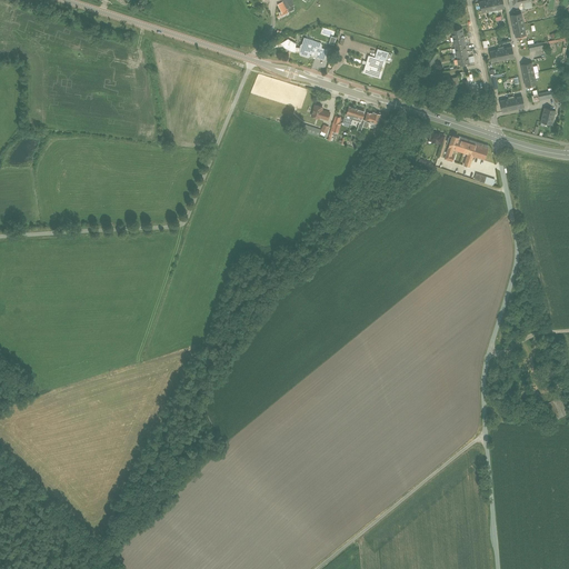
[(281,17),(289,13),(288,11),(288,10),(287,8),(293,5),(291,0),(281,0),(282,1),(278,5),(281,11),(279,12),(281,17)]
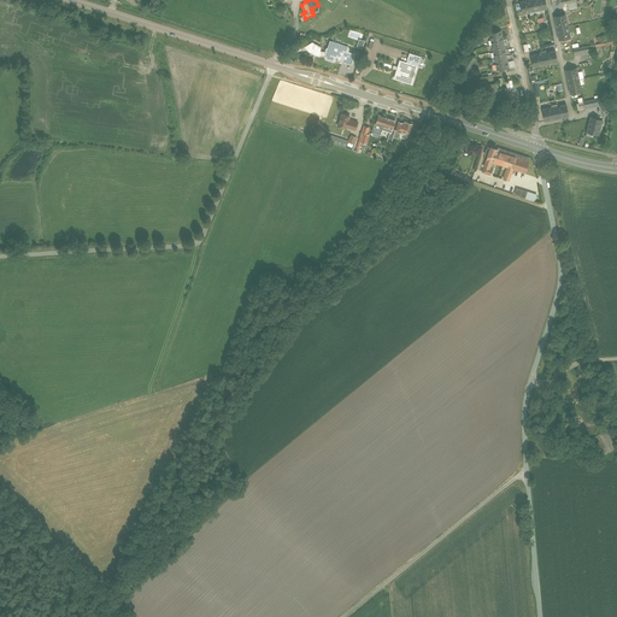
[(535,11),(532,0),(526,0),(519,1),(522,13),(535,11)]
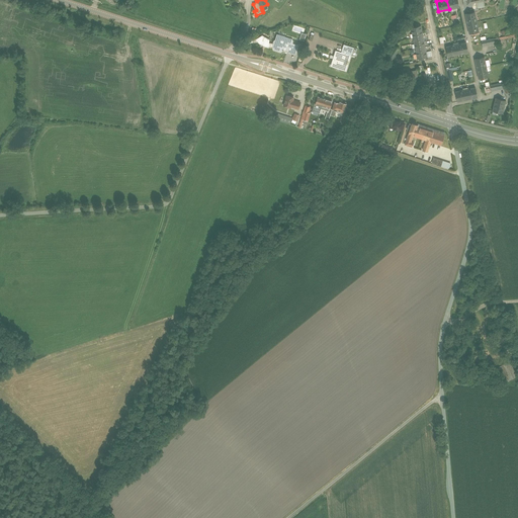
[(446,0),(449,9),(459,7),(457,0),(446,0)]
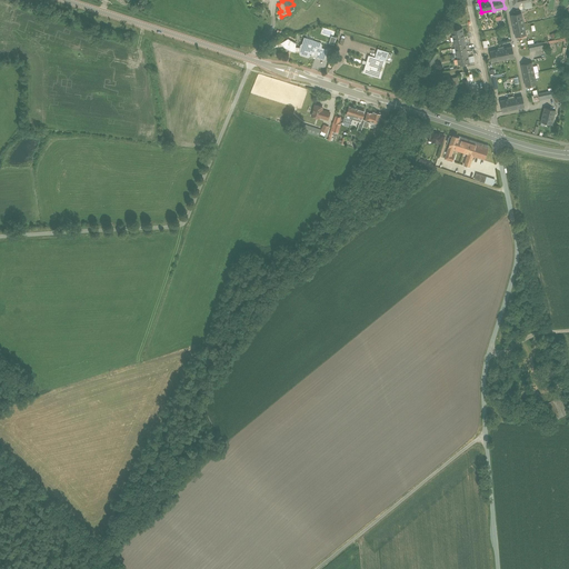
[(513,27),(523,25),(521,12),(511,15),(513,27)]
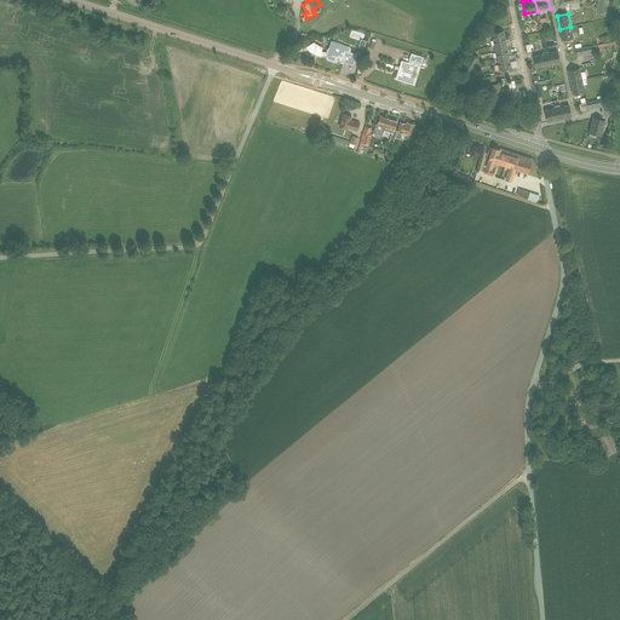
[(573,38),(570,27),(560,29),(562,40),(573,38)]
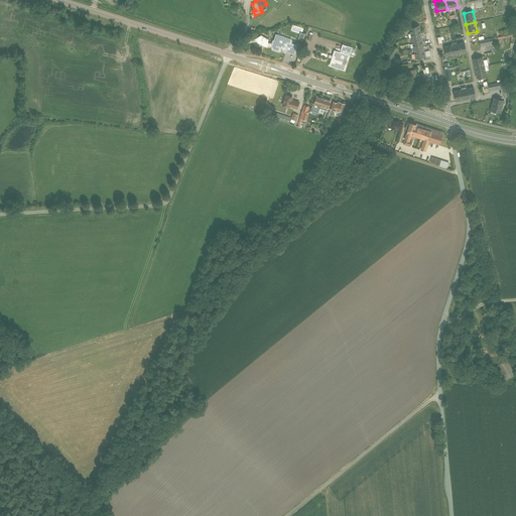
[(273,49),(279,51),(280,51),(281,50),(281,49),(285,50),(285,51),(286,51),(292,53),(293,53),(294,53),(297,45),(291,43),(292,41),(291,40),(291,39),(290,39),(276,34),(274,40),(273,40),(273,41),(272,42),(267,42),(268,39),(261,35),(255,39),(256,40),(256,41),(257,42),(258,42),(259,43),(260,44),(262,45),(264,46),(265,46),(267,46),(267,45),(272,46),(272,47),(272,48),(272,49),(273,49)]
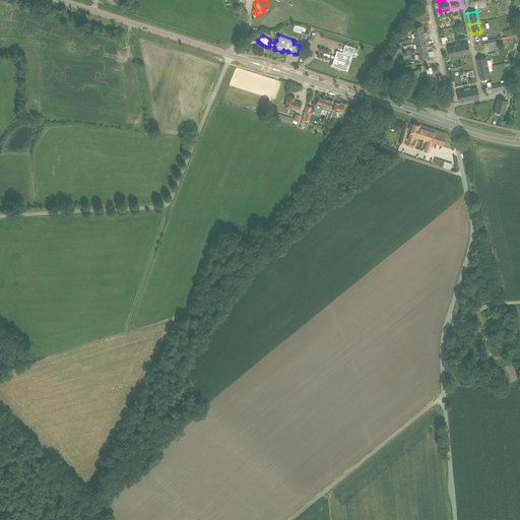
[(460,55),(457,43),(455,44),(455,45),(448,47),(450,57),(460,55)]
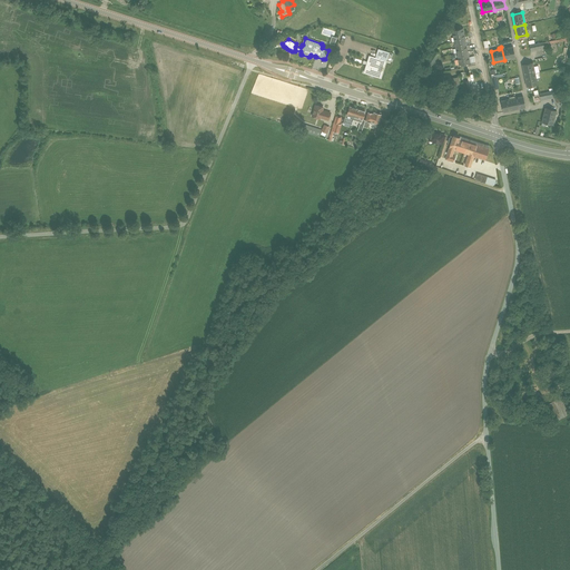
[(504,60),(516,58),(513,47),(504,48),(504,47),(501,47),(504,60)]
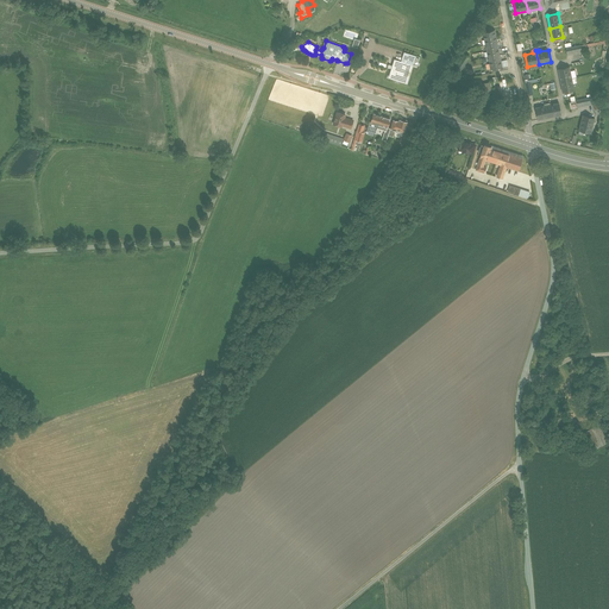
[(414,63),(415,56),(405,52),(402,60),(406,60),(405,63),(395,61),(390,75),(407,81),(410,66),(407,64),(407,61),(414,63)]
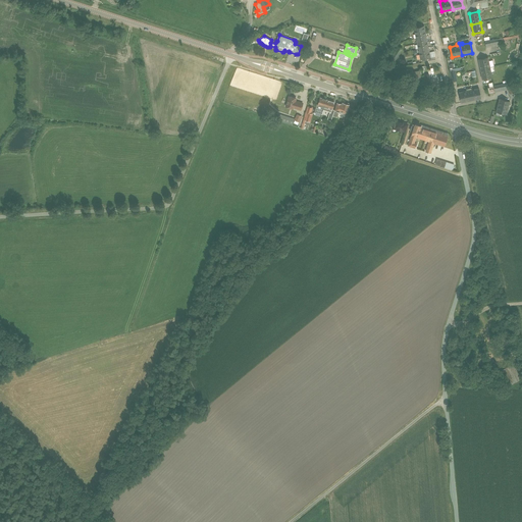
[(403,49),(399,46),(385,65),(390,68),(403,49)]
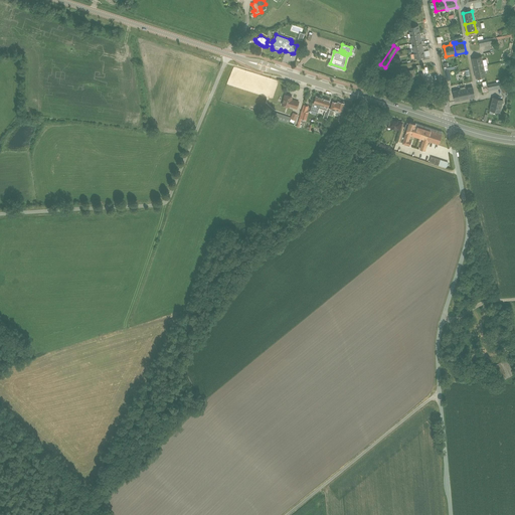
[(483,66),(481,56),(472,58),(474,68),(483,66)]
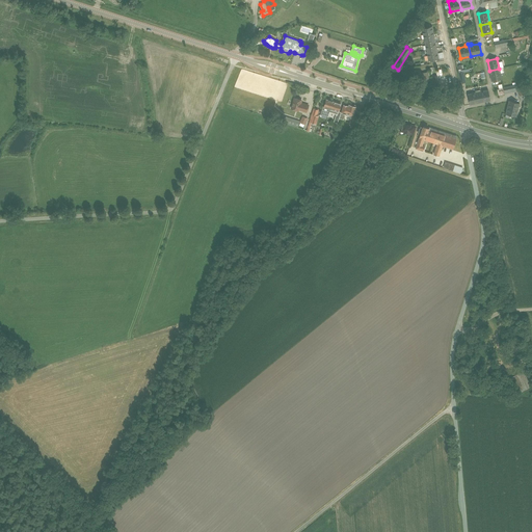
[(467,82),(464,72),(471,71),(470,69),(463,70),(463,64),(458,65),(461,83),(467,82)]
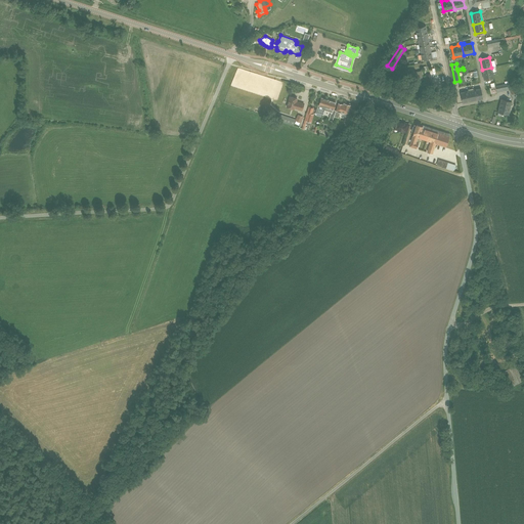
[(491,68),(482,70),(484,80),(493,78),(491,68)]
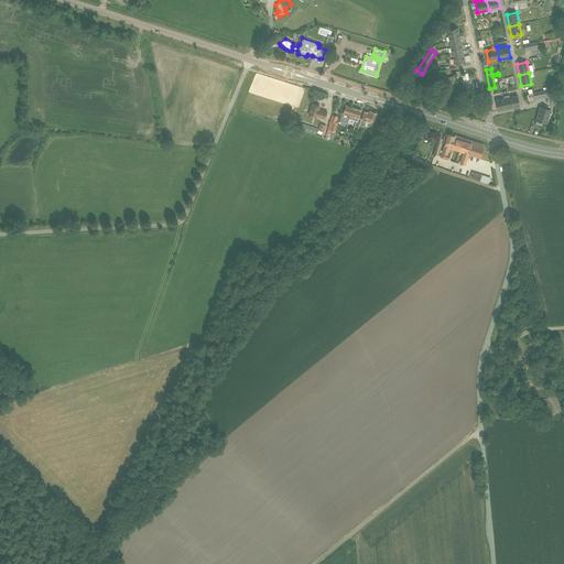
[(456,86),(454,76),(447,77),(448,87),(456,86)]
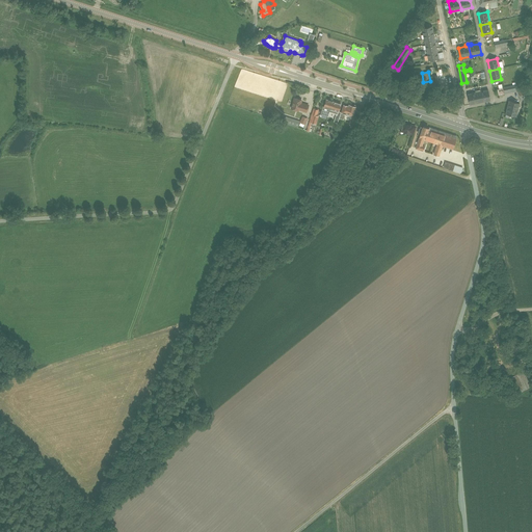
[(517,90),(516,85),(503,87),(504,94),(517,90)]
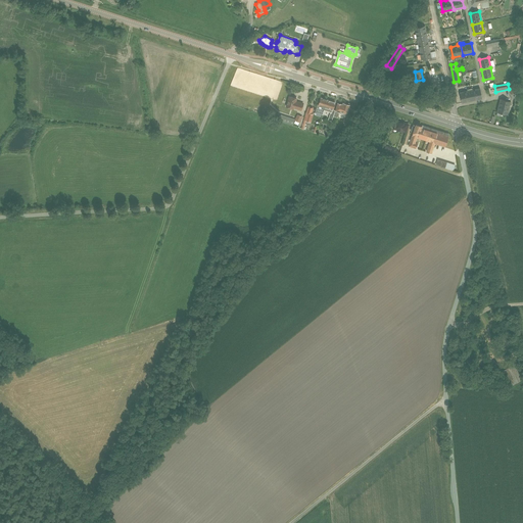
[(482,98),(480,88),(472,90),(472,88),(470,89),(472,100),(482,98)]
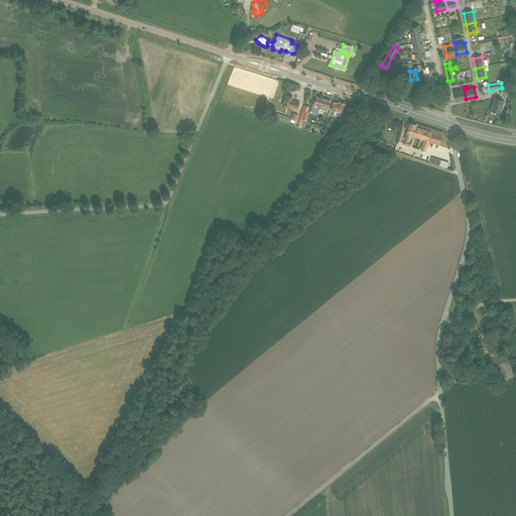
[(466,99),(464,88),(461,88),(461,90),(454,91),(456,101),(466,99)]
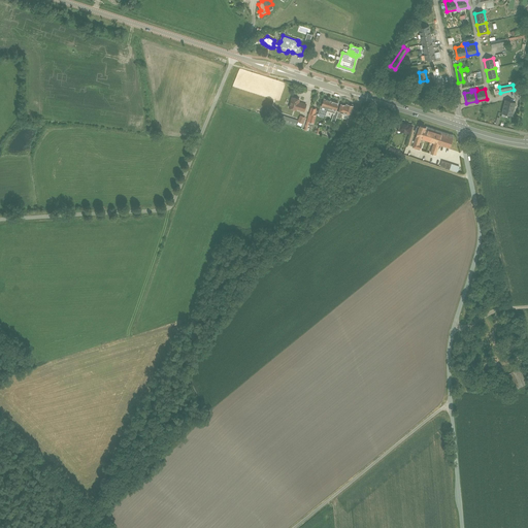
[(300,100),(293,98),(290,108),(297,110),(297,109),(304,111),(306,104),(299,102),(300,100)]
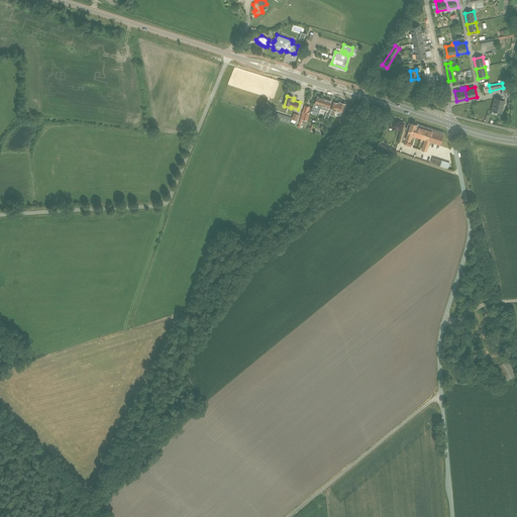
[(317,97),(315,104),(314,103),(313,109),(313,110),(316,111),(316,112),(319,113),(324,99),(317,97)]
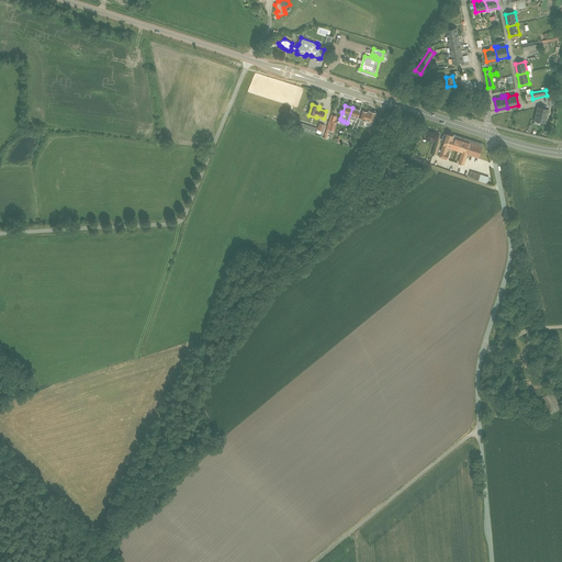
[(546,123),(549,109),(538,107),(535,121),(546,123)]
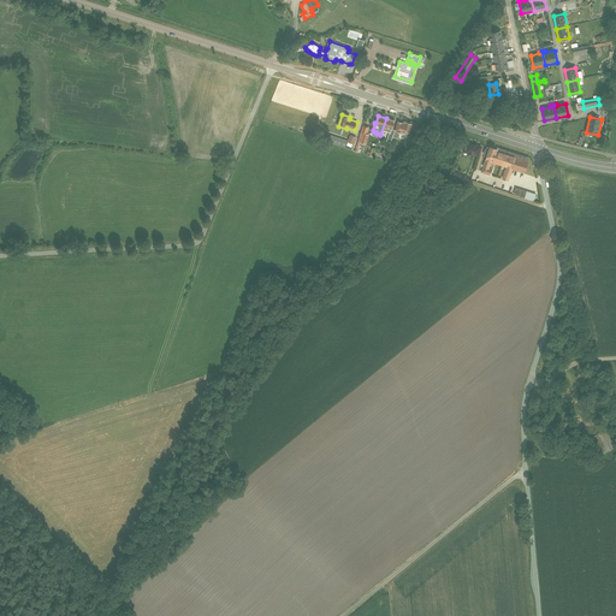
[(386,118),(380,135),(383,130),(391,132),(391,134),(389,134),(386,141),(390,142),(392,135),(394,135),(395,130),(392,129),(395,120),(386,118)]
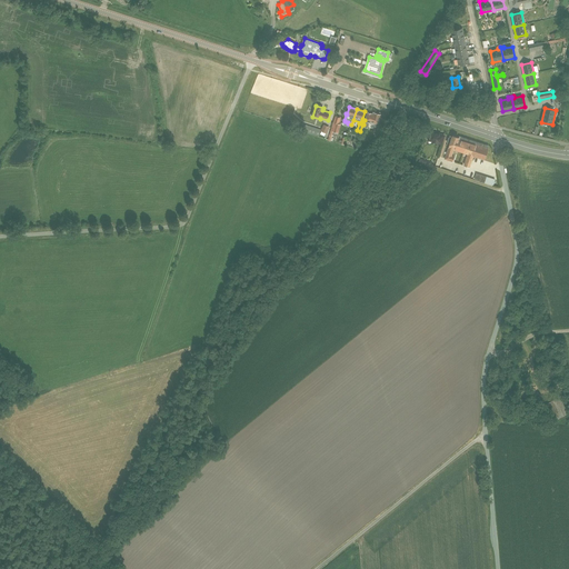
[(365,120),(363,125),(362,127),(368,128),(369,121),(378,123),(380,117),(381,116),(380,115),(380,113),(380,112),(378,113),(376,112),(376,115),(367,112),(365,120)]
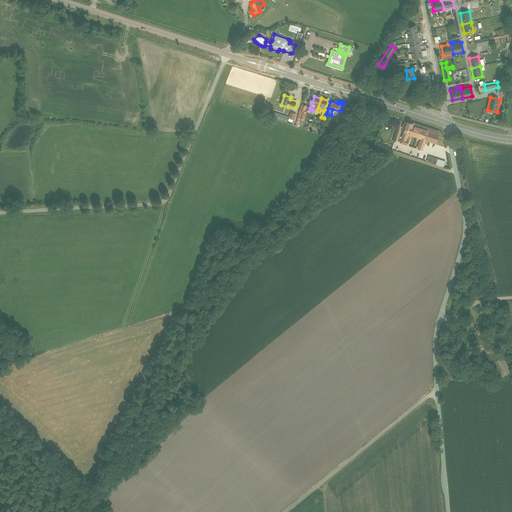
[(307,112),(300,110),(295,126),(297,127),(297,126),(301,127),(302,125),(300,125),(301,122),(299,121),(300,118),(304,120),(307,112)]
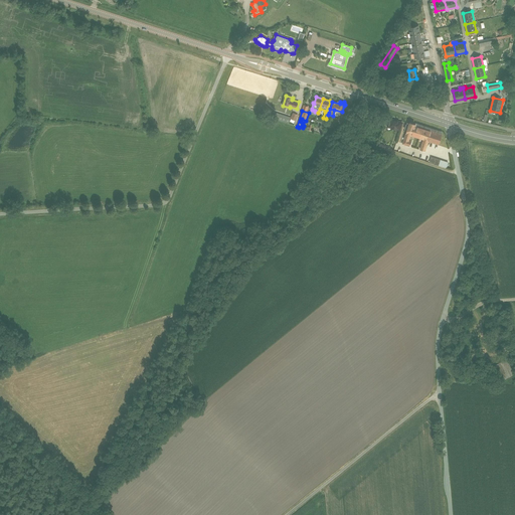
[(399,130),(401,123),(389,119),(387,126),(399,130)]
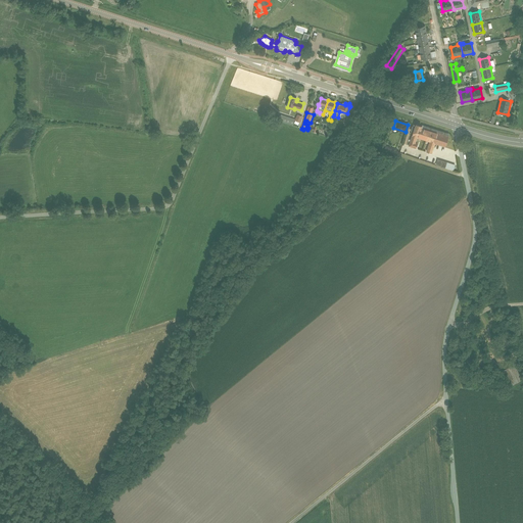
[(415,127),(412,126),(411,131),(414,132),(409,146),(416,148),(418,144),(415,143),(417,137),(430,141),(427,152),(431,153),(434,143),(445,146),(448,136),(432,131),(430,130),(421,128),(422,126),(416,125),(415,127)]
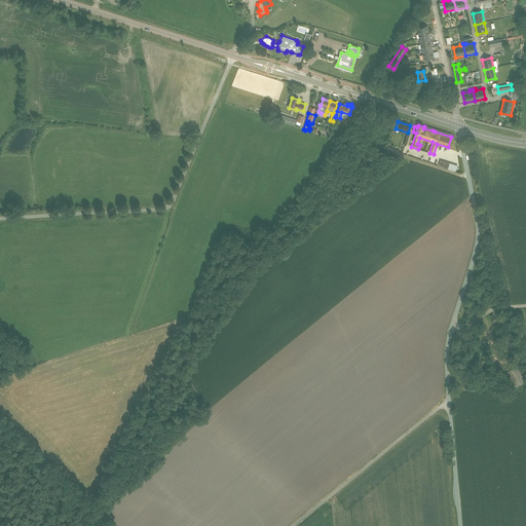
[(457,165),(440,160),(439,165),(455,172),(457,165)]
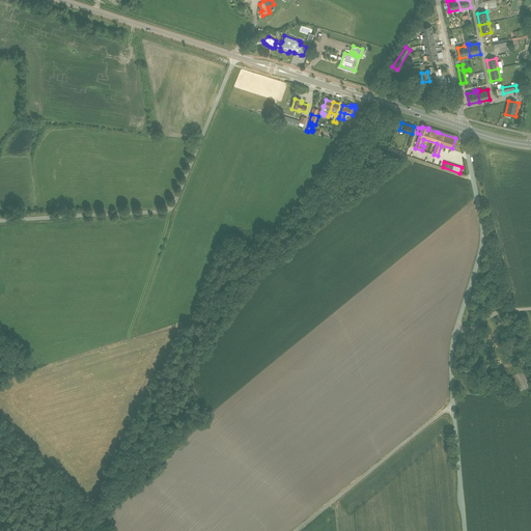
[(530,381),(523,369),(512,375),(522,390),(530,384),(530,381)]
